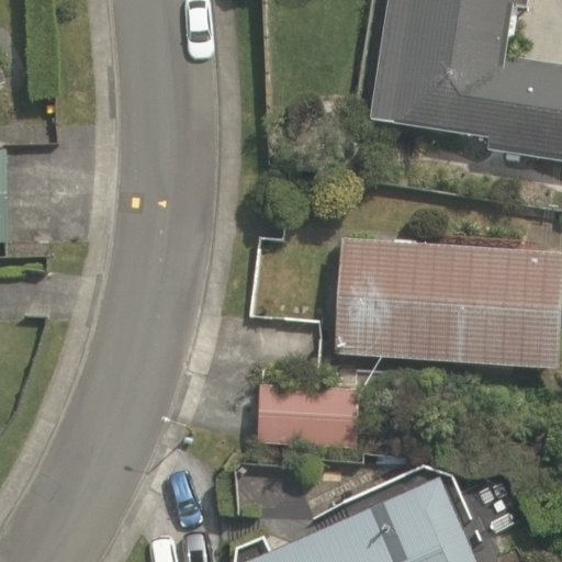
[(561,160),(561,64),(506,55),(514,3),(527,4),(527,0),(389,0),(371,120),(490,138),(487,150),(561,160)]
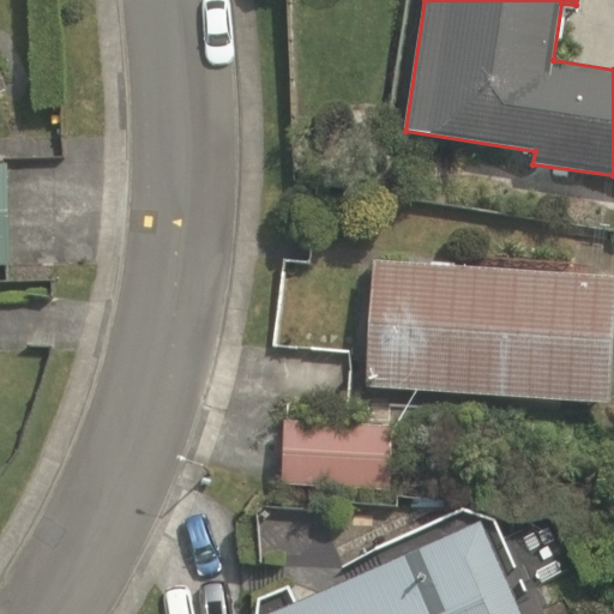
[(0,265),(11,265),(8,164),(0,164),(0,265)]
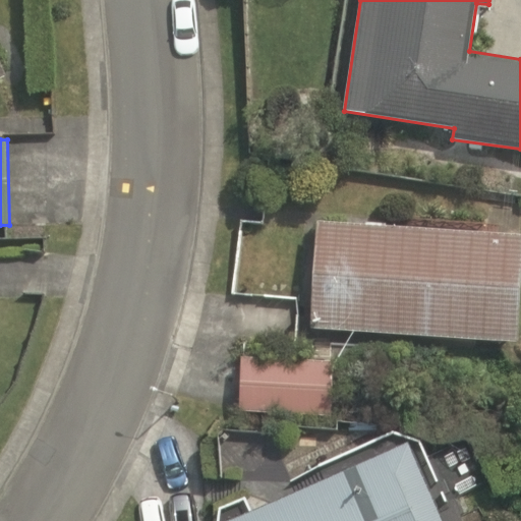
[(311,329),(518,342),(520,302),(520,234),(319,222),(311,329)]
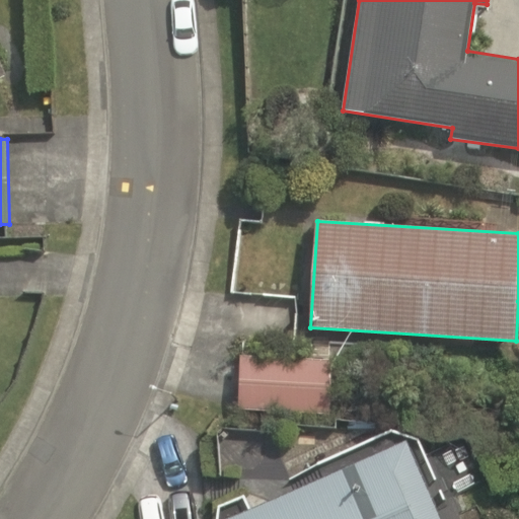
[(239,409),(332,414),(335,359),(241,355),(239,409)]
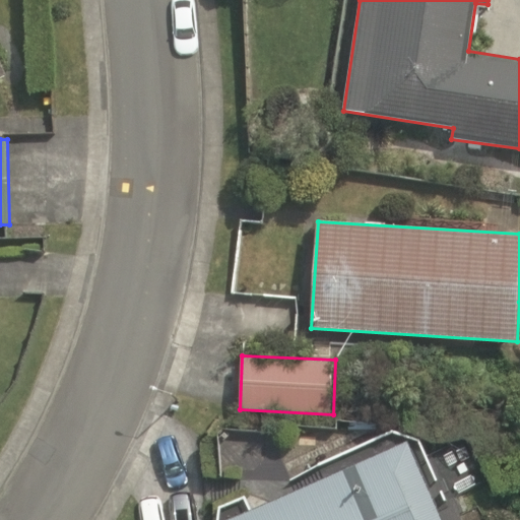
[(224,519),(442,519),(408,441),(224,519)]
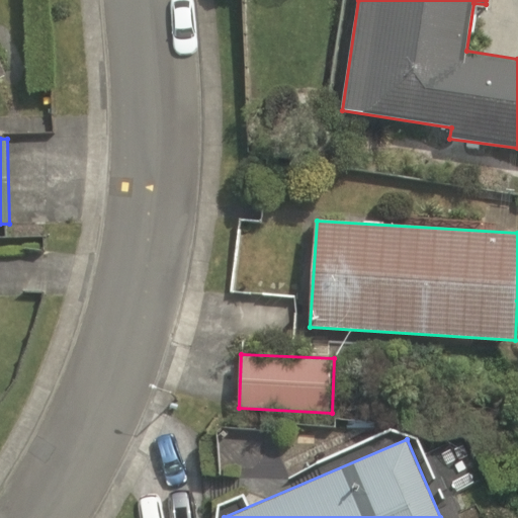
All buildings are outlined.
